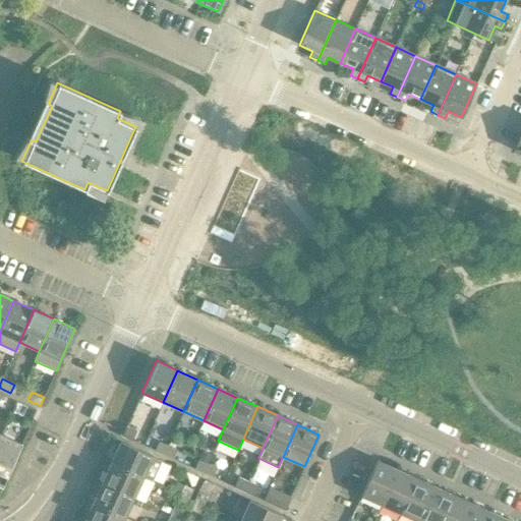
[(135,431),(126,427),(122,436),(131,440),(135,431)]
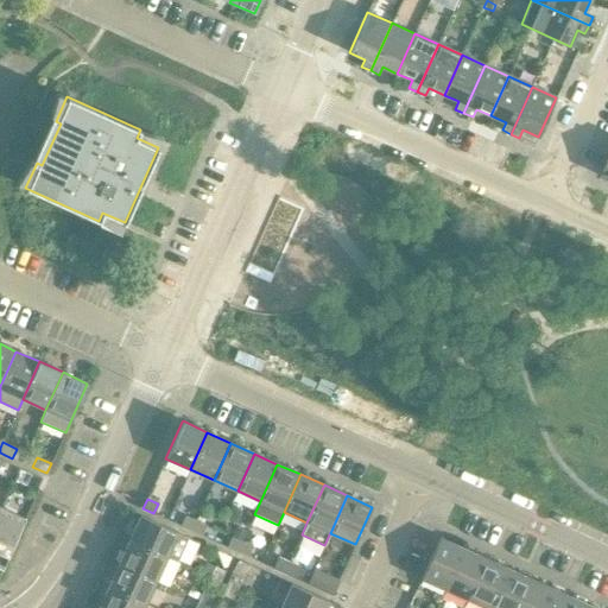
[(0,568),(2,569),(8,556),(14,543),(19,531),(25,519),(1,507),(0,510),(0,568)]
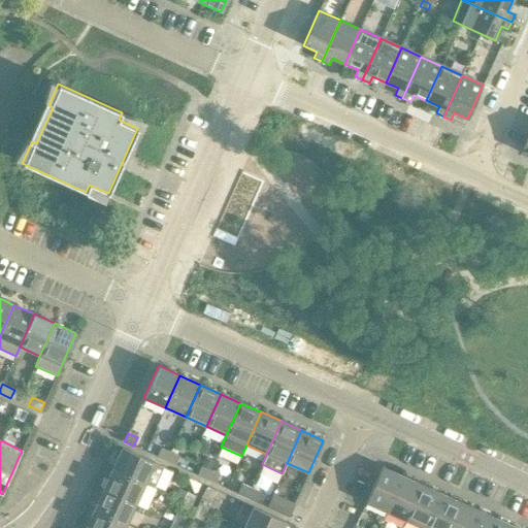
[(164,467),(122,448),(112,469),(154,488),(164,467)]
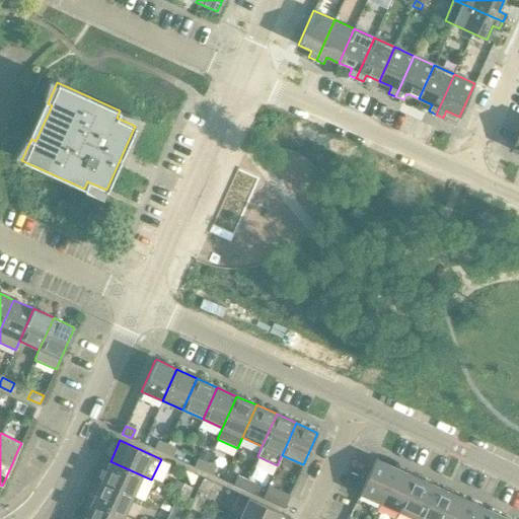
[(167,444),(159,440),(155,449),(163,453),(167,444)]
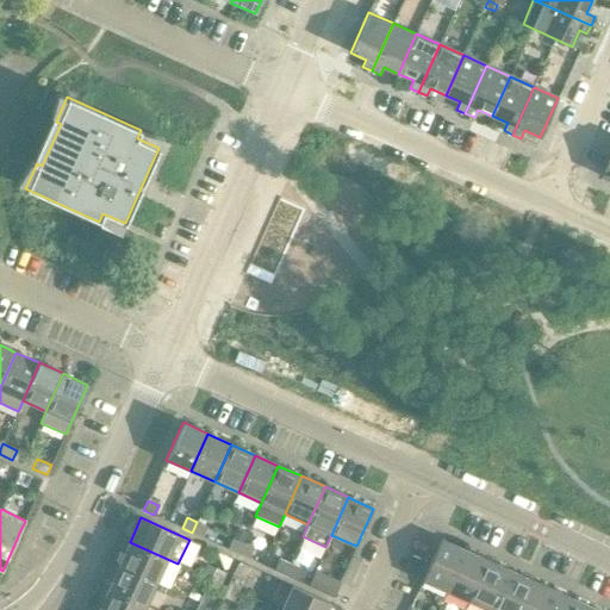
[(192,533),(201,537),(206,527),(197,522),(192,533)]
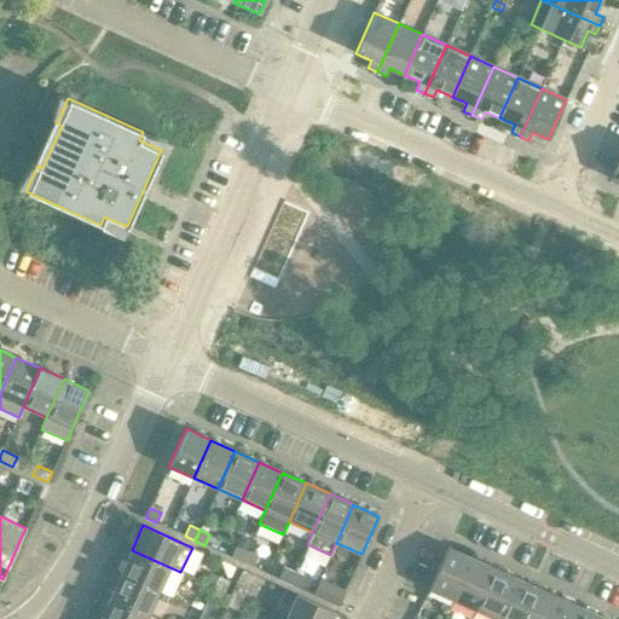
[(241,537),(236,547),(247,551),(252,542),(241,537)]
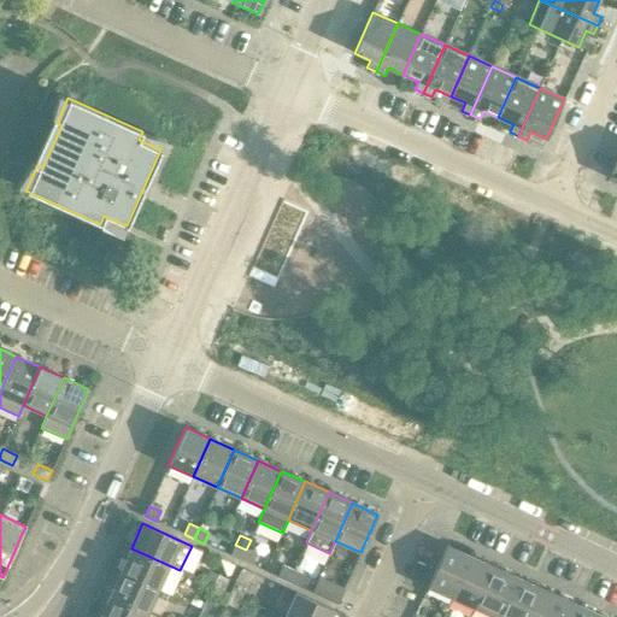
[(235,545),(230,556),(241,560),(246,550),(235,545)]
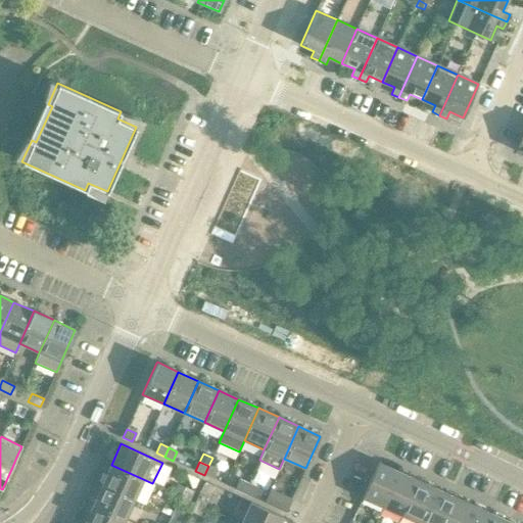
[(378,463),(363,497),(381,507),(397,471),(378,463)]
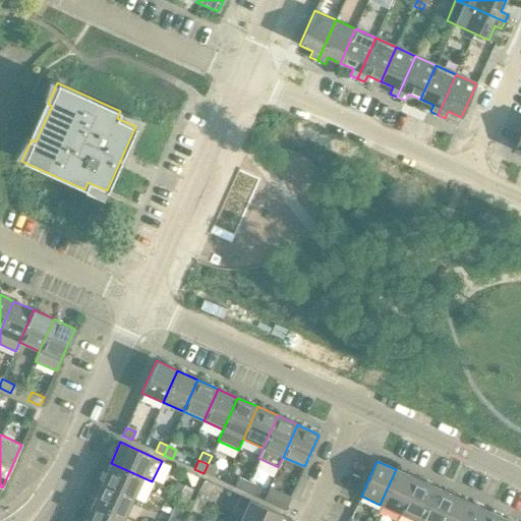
[(133,498),(142,502),(152,481),(111,463),(102,482),(133,498)]
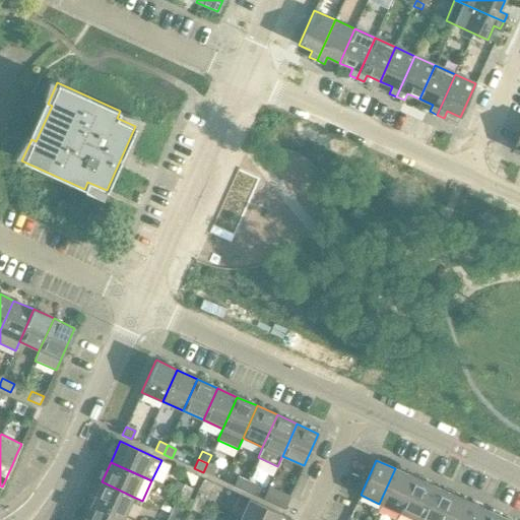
[(203,472),(211,475),(215,467),(207,463),(203,472)]
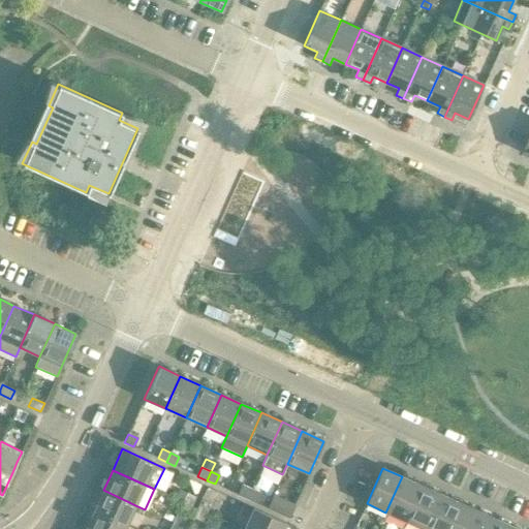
[(421,485),(402,476),(385,512),(405,521),(421,485)]
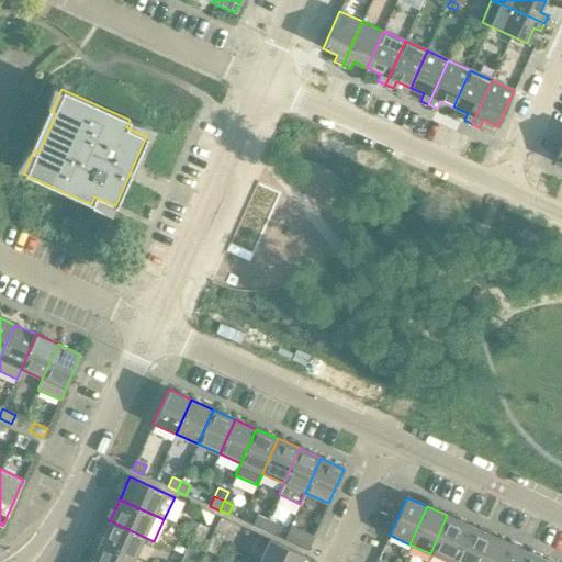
[(268,519),(257,515),(253,525),(262,530),(268,519)]
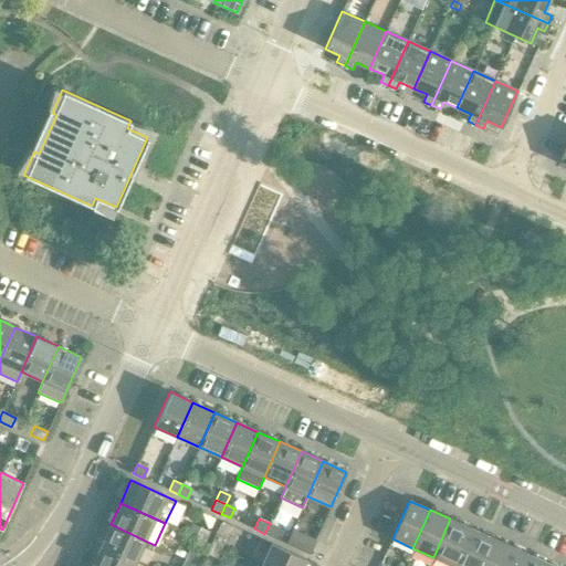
[(453,565),(471,528),(450,519),(433,557),(452,565),(453,565)]
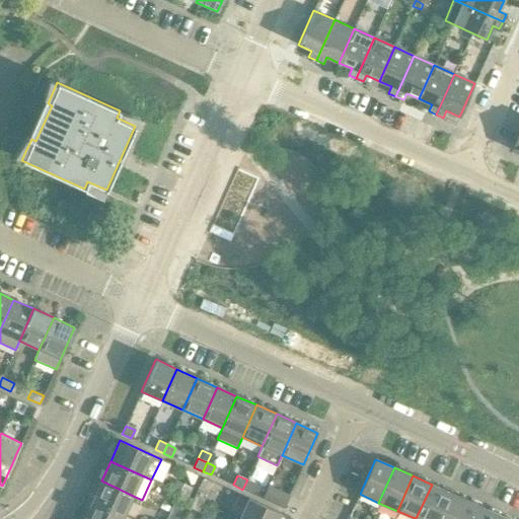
[(172,489),(179,493),(189,497),(193,488),(176,479),(172,489)]
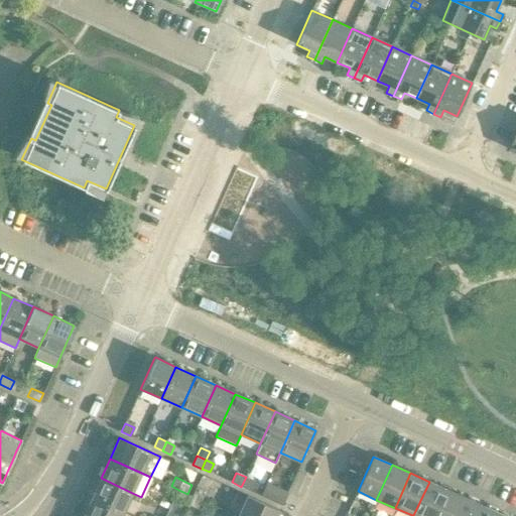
[(241,487),(250,490),(254,481),(246,477),(241,487)]
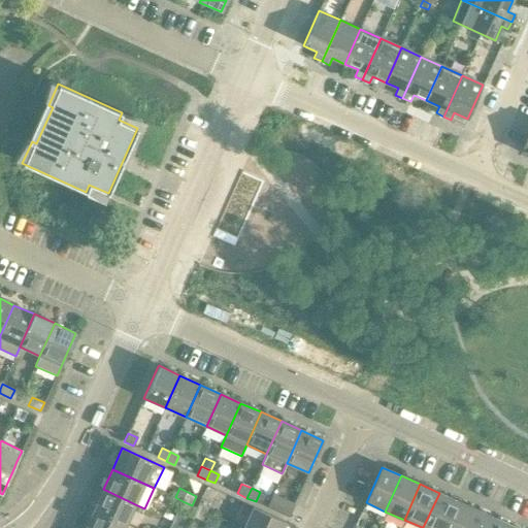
[(126,524),(135,504),(103,489),(94,509),(126,524)]
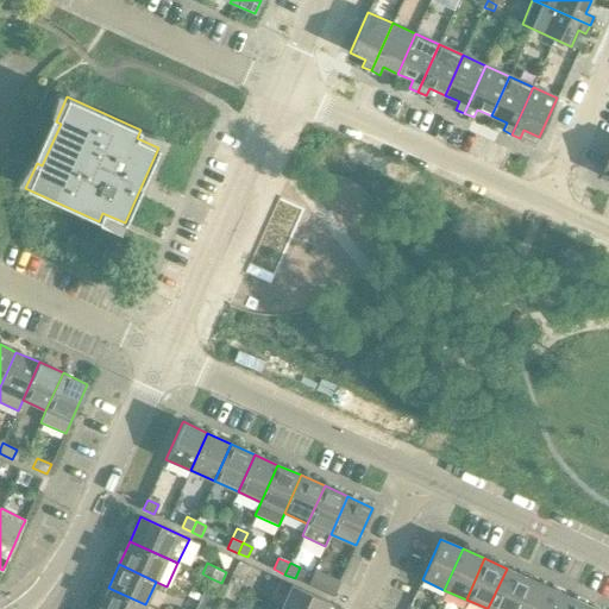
[(514,608),(529,578),(507,569),(488,608),(514,608)]
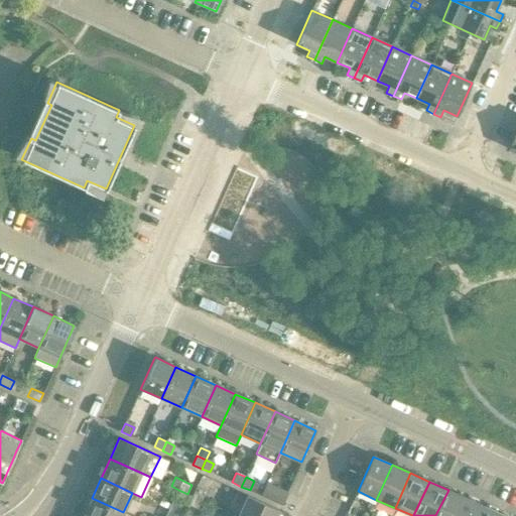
[(287,493),(267,484),(261,496),(282,505),(287,493)]
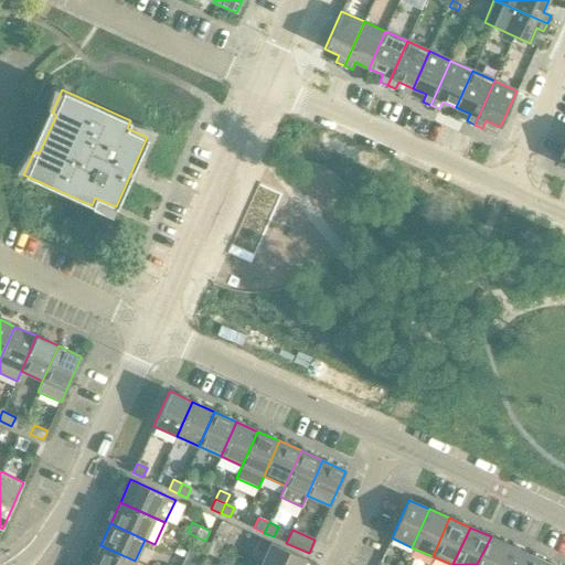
[(220,547),(224,539),(215,534),(211,543),(220,547)]
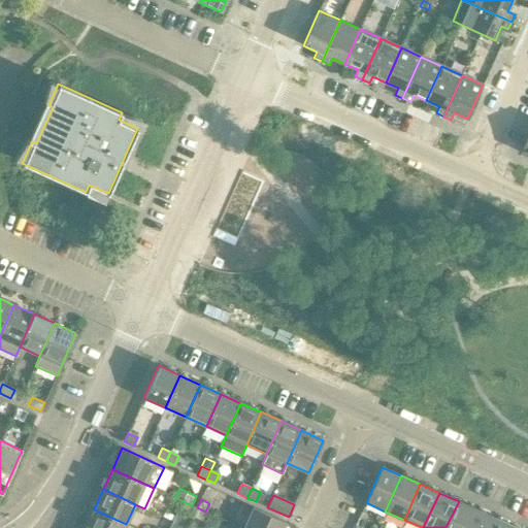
[(192,505),(183,501),(173,521),(183,525),(192,505)]
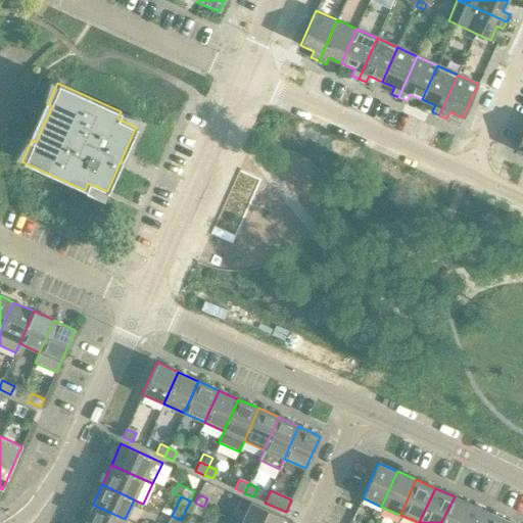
[(465,522),(473,506),(455,496),(441,522),(465,522)]
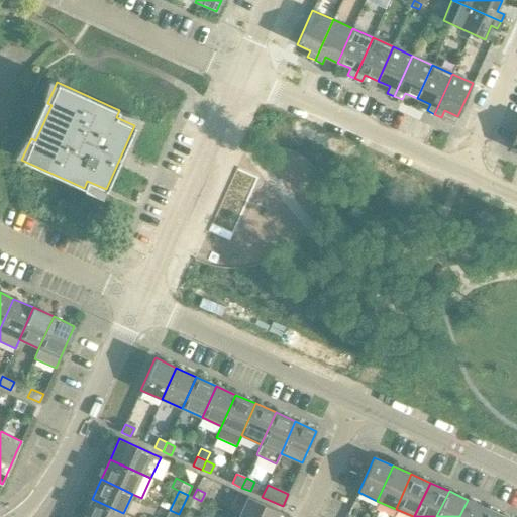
[(189,506),(197,510),(201,501),(193,497),(189,506)]
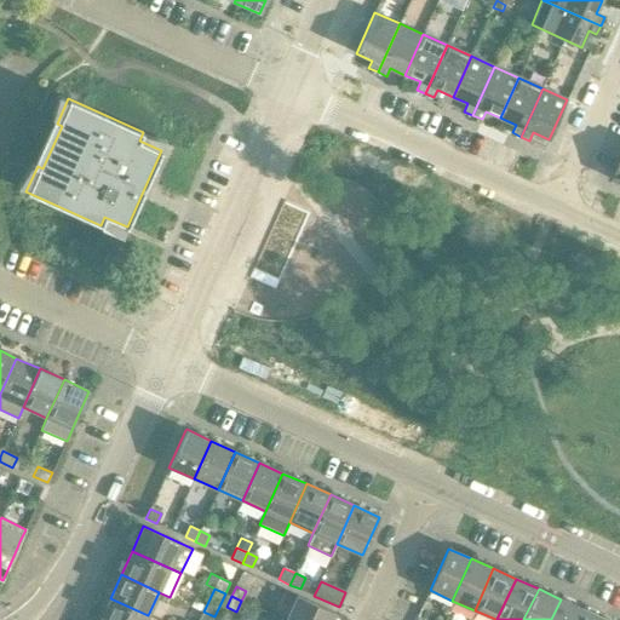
[(331,619),(336,613),(297,596),(286,619),(331,619)]
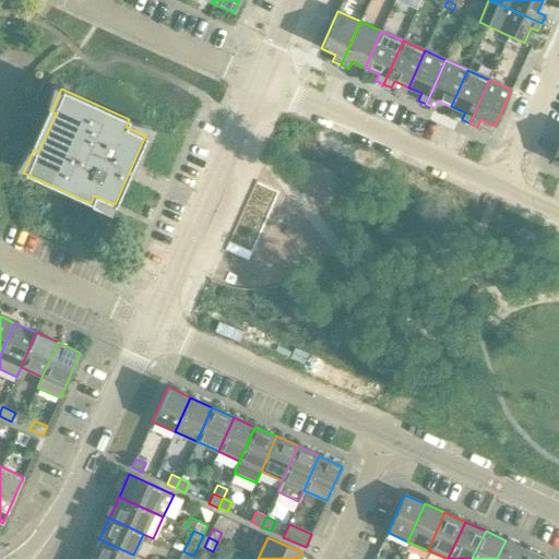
[(131,558),(133,555),(99,539),(90,558),(131,558)]
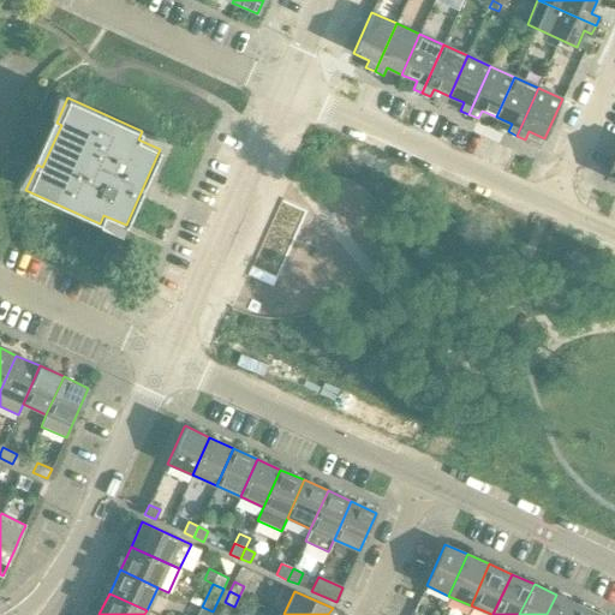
[(573,614),(579,604),(556,595),(547,614),(573,614)]
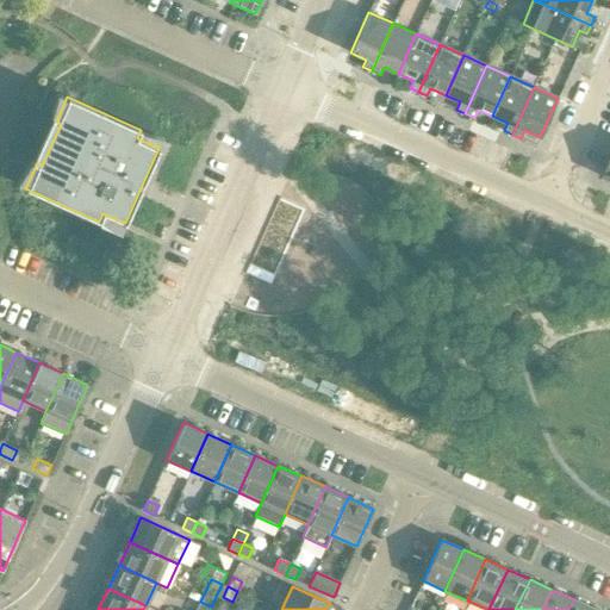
[(596,609),(574,599),(568,609),(596,609)]
